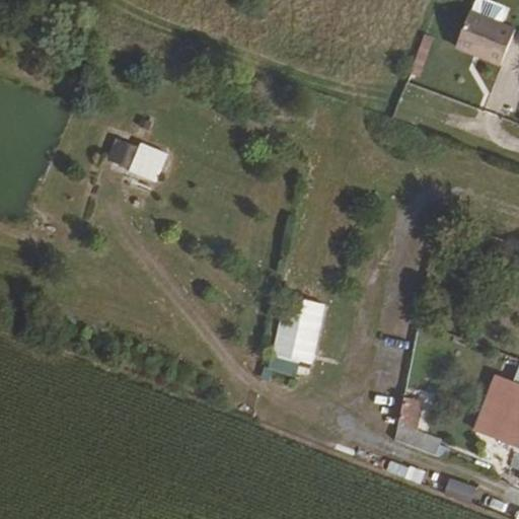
[(471,12),(457,50),(501,67),(515,29),(471,12)]
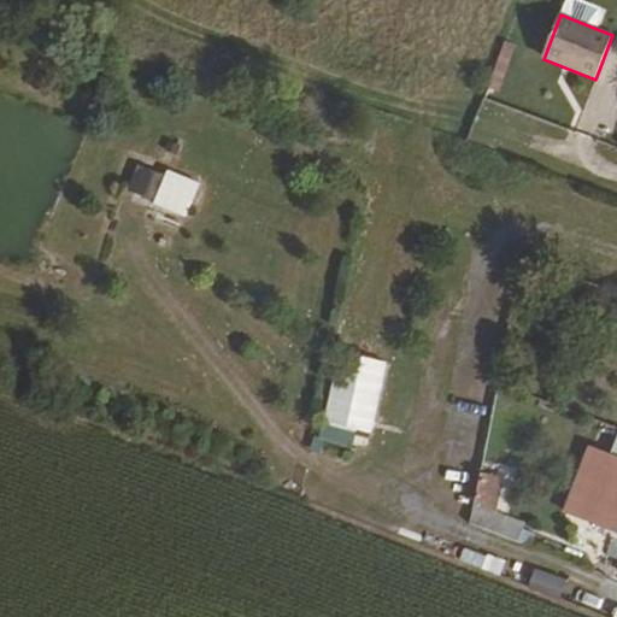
[(166,205),(175,177),(136,166),(128,194),(166,205)]
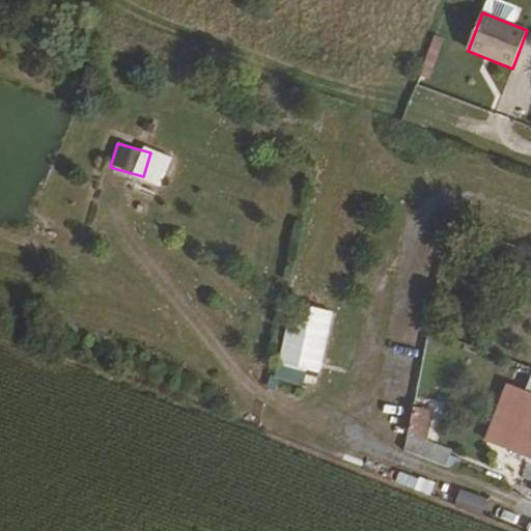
[(291,302),(274,379),(303,385),(306,371),(319,373),(334,311),(291,302)]
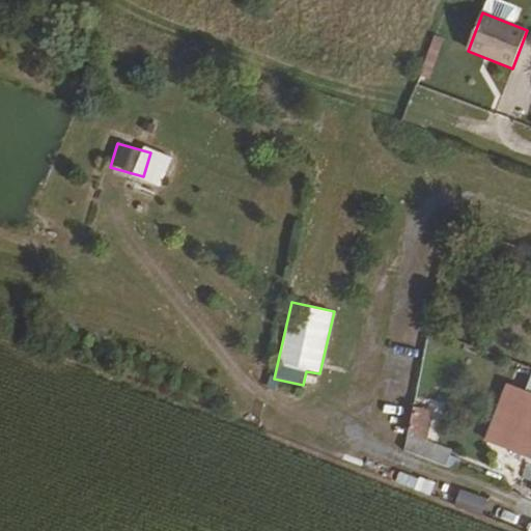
[(530,391),(523,388),(500,443),(530,453),(530,391)]
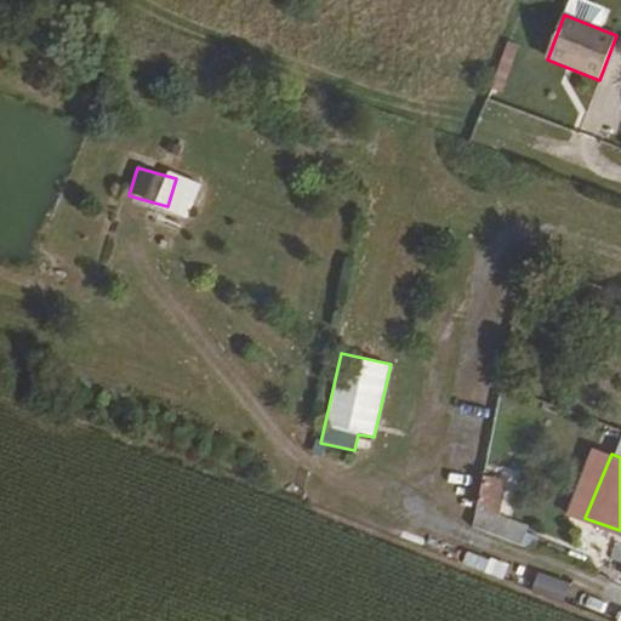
[(499,518),(508,480),(485,473),(471,530),(534,547),(539,528),(499,518)]
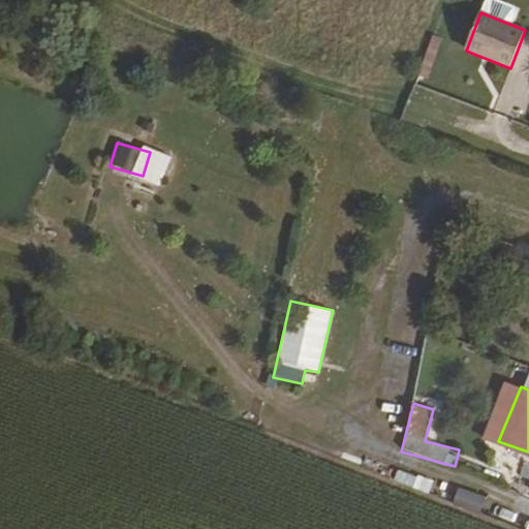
[(480,515),(487,496),(458,487),(452,505),(480,515)]
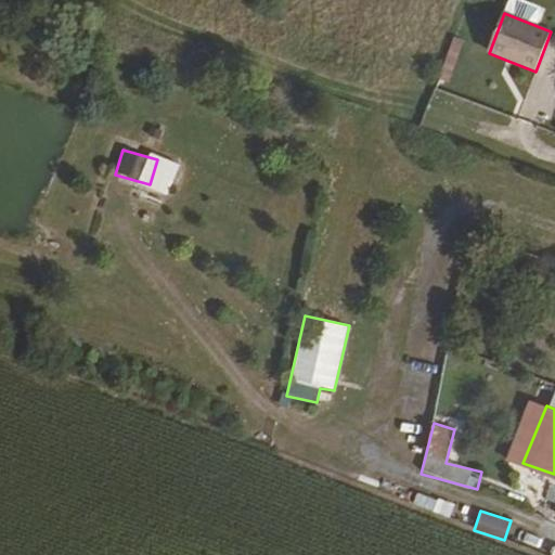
[(545,551),(550,540),(525,531),(521,542),(545,551)]
